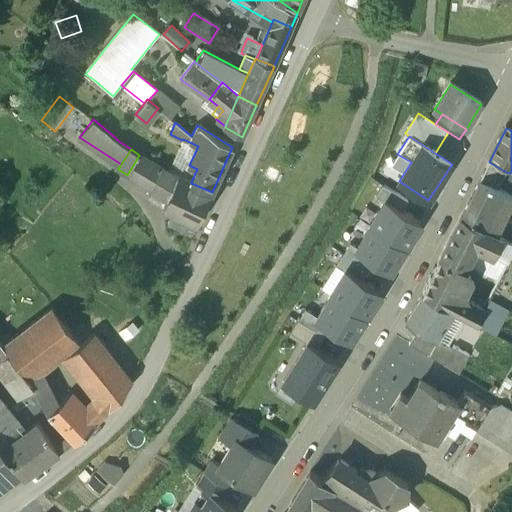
[(178,176),(140,154),(139,155),(127,175),(166,200),(178,176)]
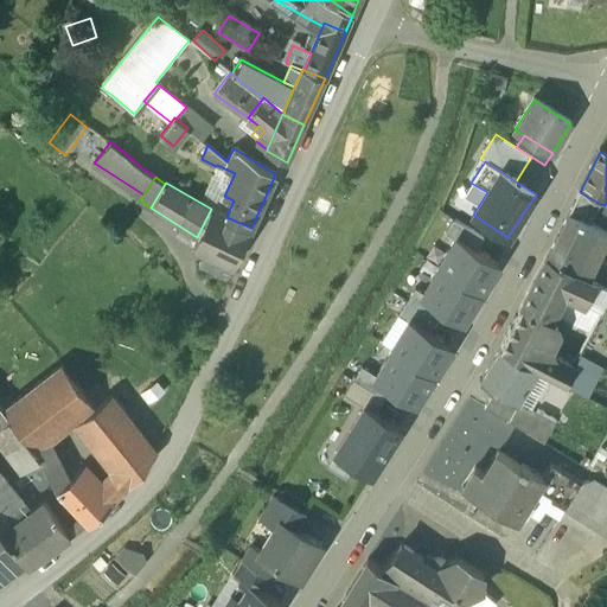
[(600,204),(580,192),(573,206),(594,217),(600,204)]
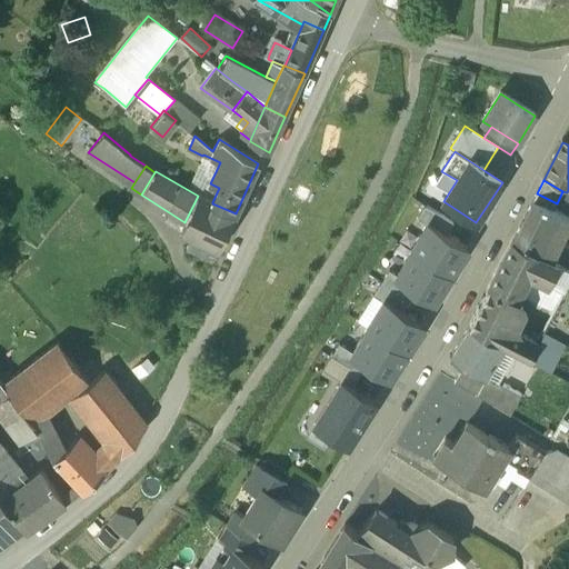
[(557,203),(537,193),(532,203),(552,213),(557,203)]
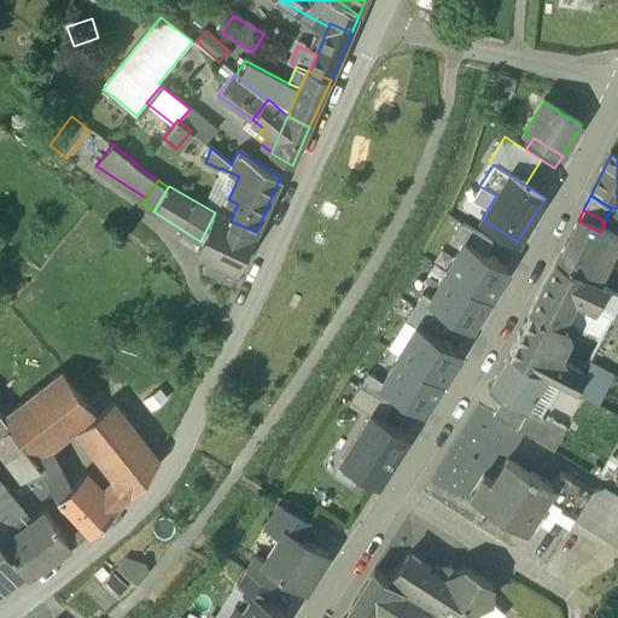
[(231,220),(215,213),(200,242),(196,251),(209,257),(238,270),(256,232),(231,221),(231,220)]
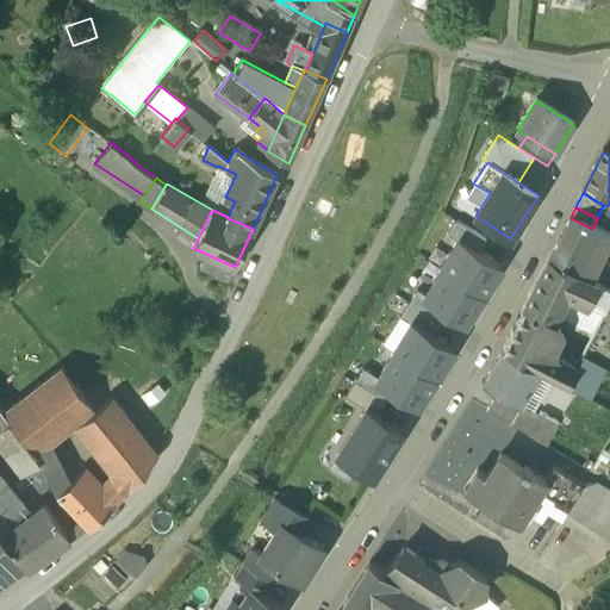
[(592,229),(571,218),(549,259),(571,269),(592,229)]
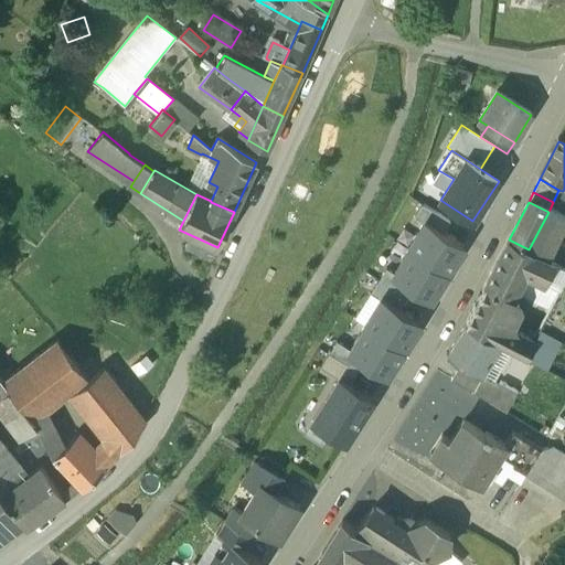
[(426,223),(444,234),(450,224),(424,206),(422,205),(415,216),(426,223)]
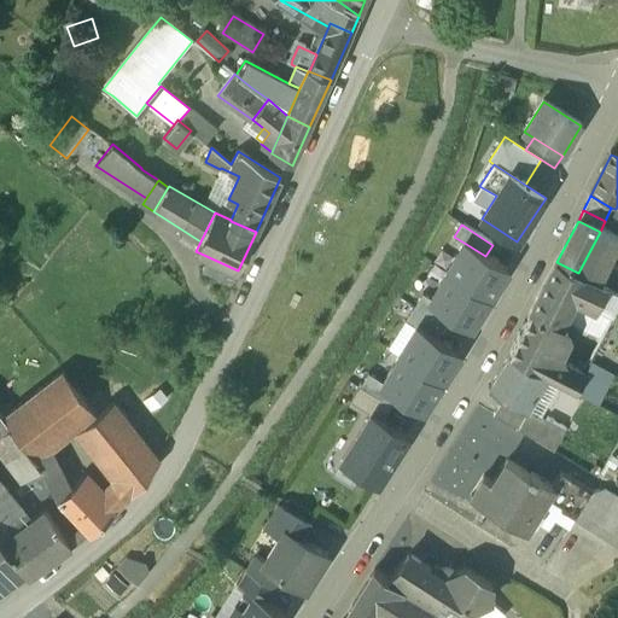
[(617,240),(600,232),(578,273),(599,284),(617,242),(617,240)]
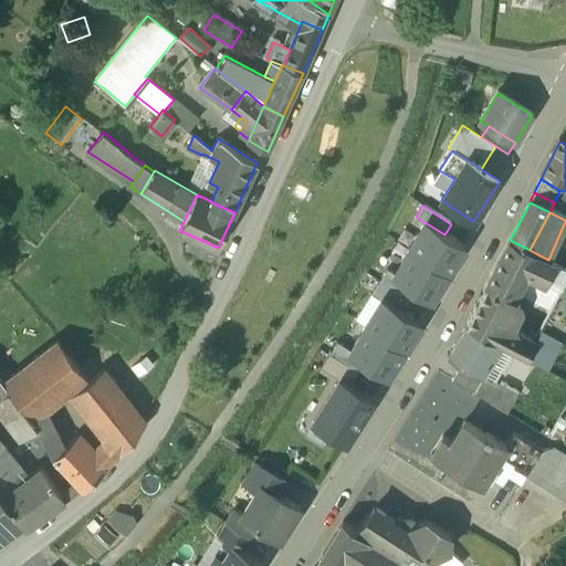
[(410,250),(449,275),(467,249),(444,234),(427,223),(410,250)]
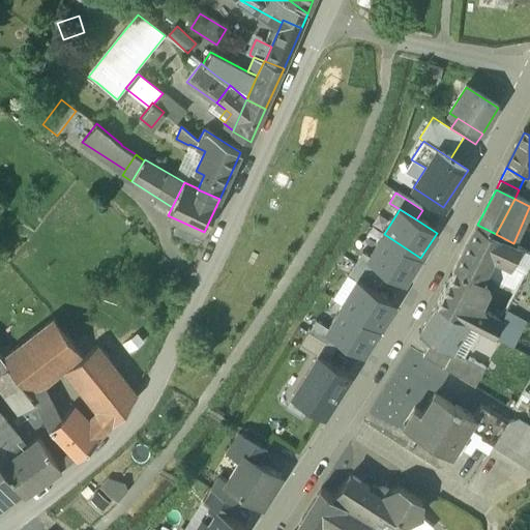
[(204,232),(179,221),(173,234),(198,245),(204,232)]
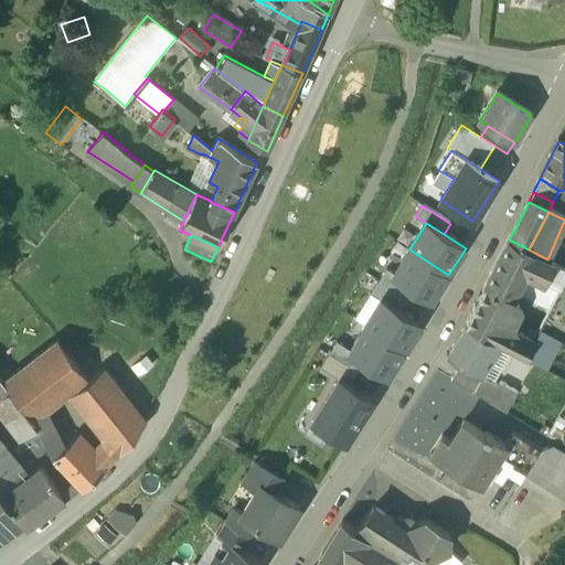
[(529,249),(509,240),(484,287),(510,299),(511,298),(513,292),(524,273),(543,281),(544,279),(553,262),(529,249)]
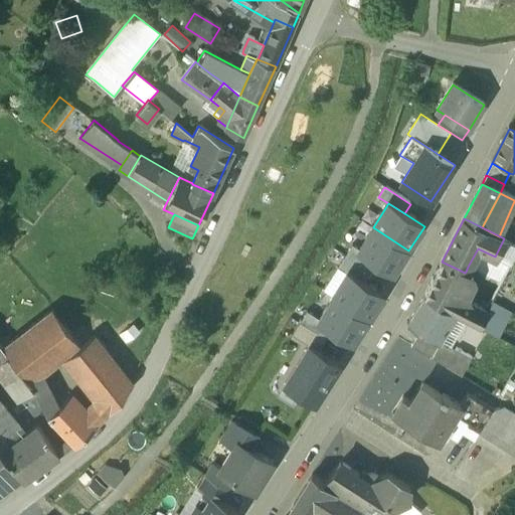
[(373,227),(358,250),(376,264),(393,274),(408,250),(373,227)]
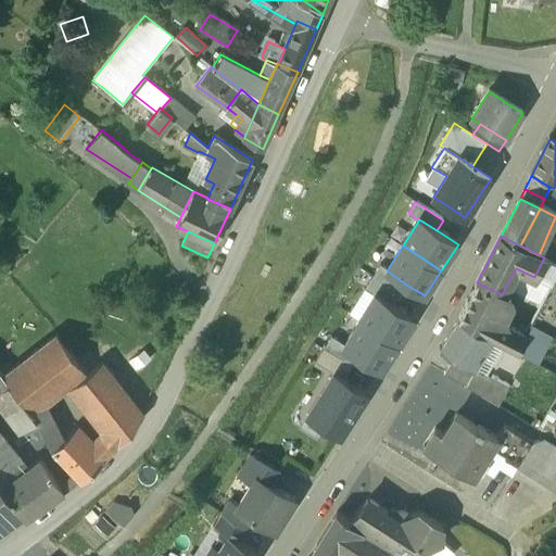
[(555,275),(555,263),(544,257),(535,275),(552,282),(553,283),(555,279),(555,275)]
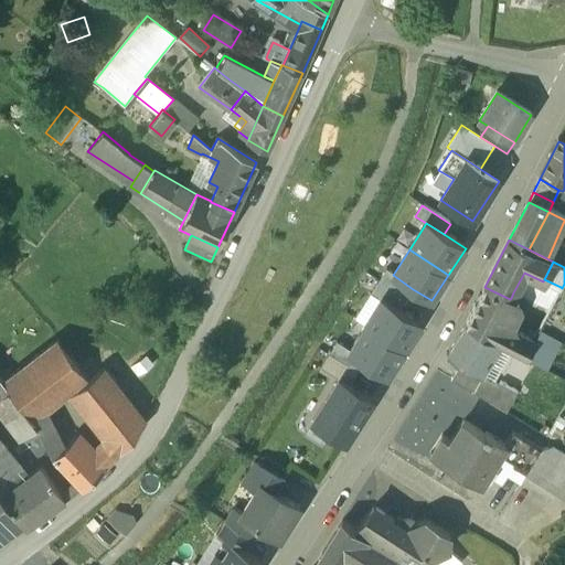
[(386,272),(380,281),(406,299),(413,289),(393,275),(386,272)]
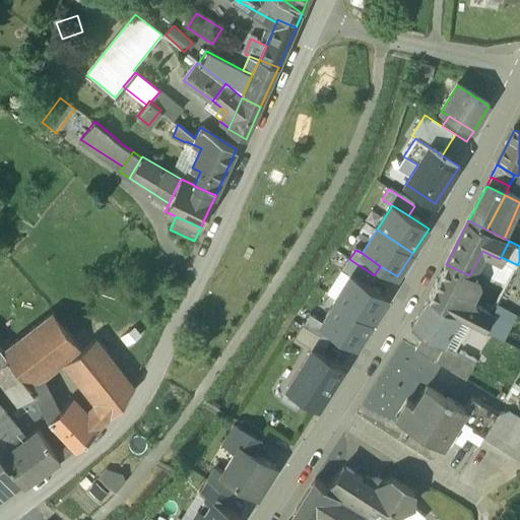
[(500,259),(482,251),(472,269),(496,280),(505,284),(516,264),(501,257),(500,259)]
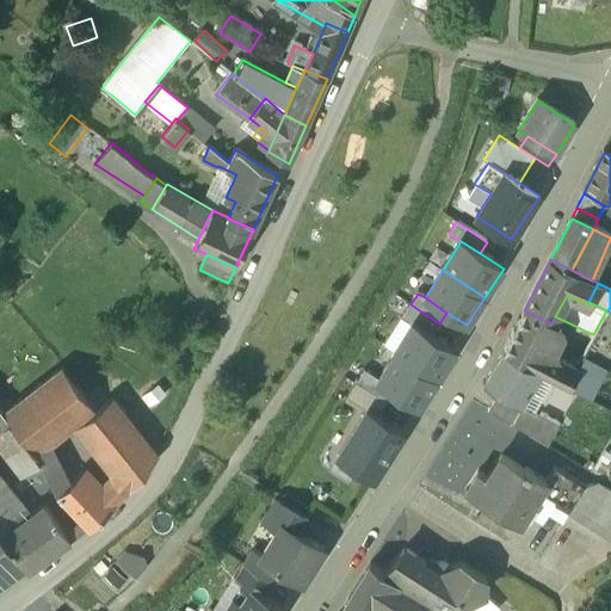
[(414,326),(431,337),(439,323),(411,304),(402,318),(414,326)]
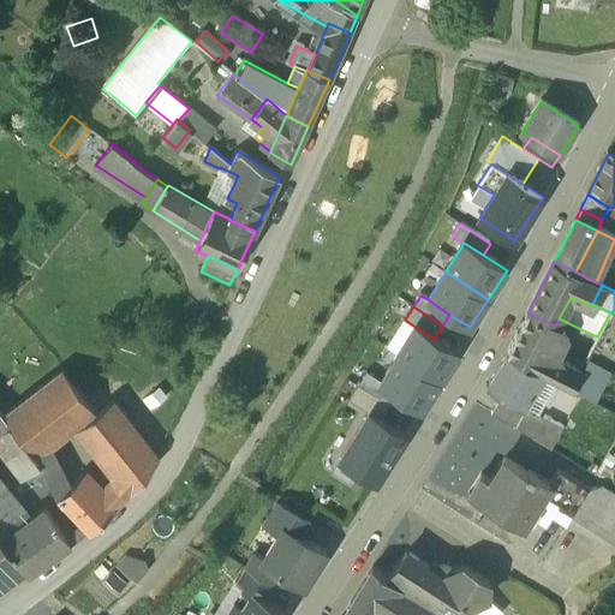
[(555,326),(527,312),(507,353),(508,353),(545,375),(572,388),(580,372),(579,371),(569,366),(559,362),(555,353),(565,334),(562,328),(556,324),(555,326)]
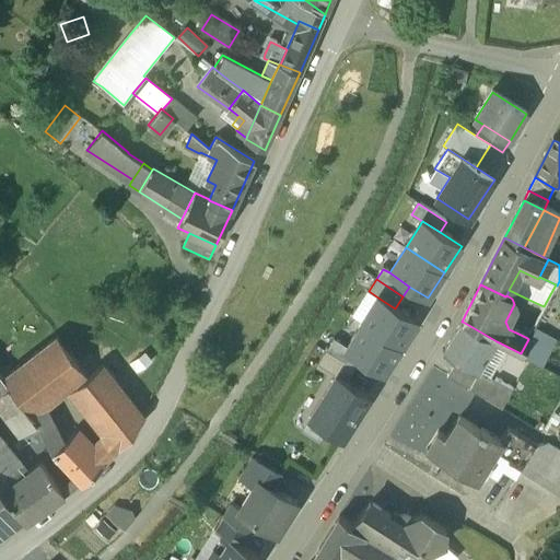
[(518,334),(534,302),(509,290),(506,295),(512,299),(514,304),(505,322),(509,329),(518,334)]
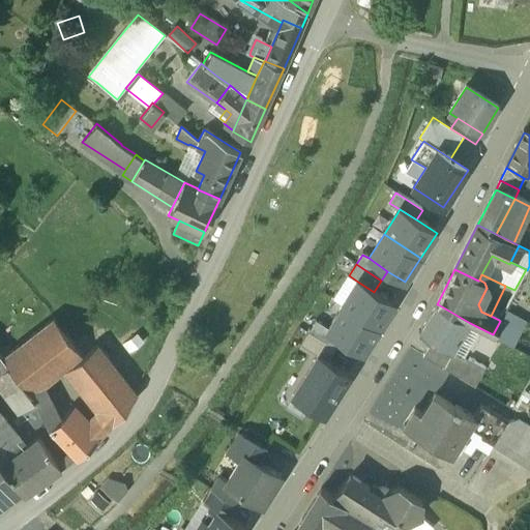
[(345,305),(380,328),(394,305),(374,292),(359,283),(345,305)]
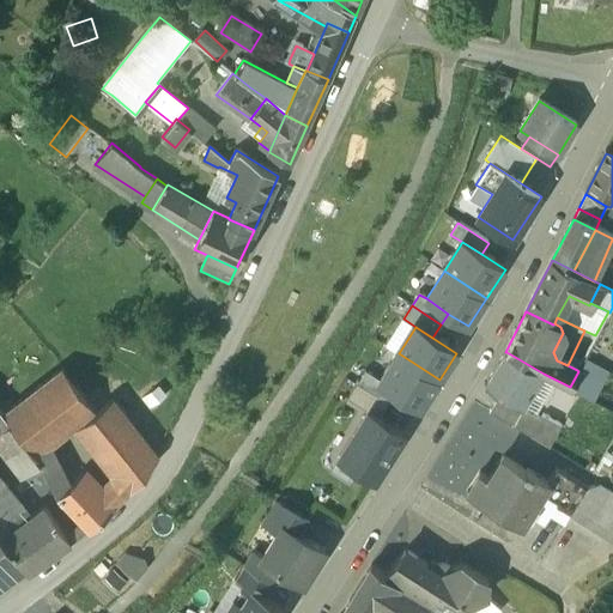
[(612,362),(590,351),(578,371),(570,387),(598,401),(612,371),(612,362)]
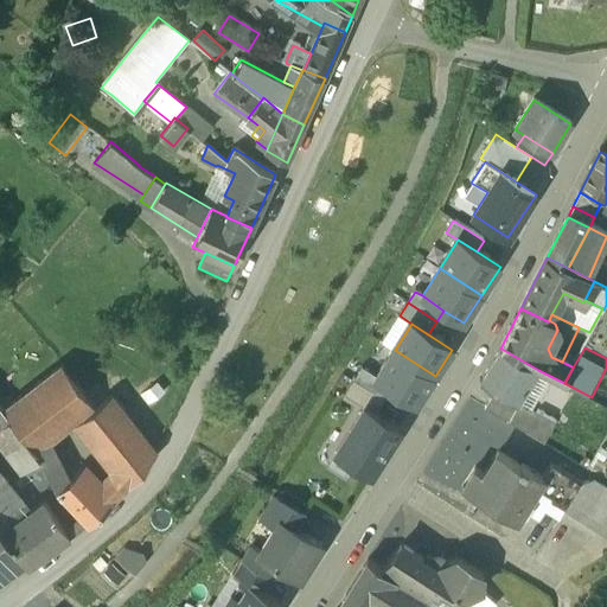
[(538,370),(502,349),(480,383),(496,393),(518,404),(538,370)]
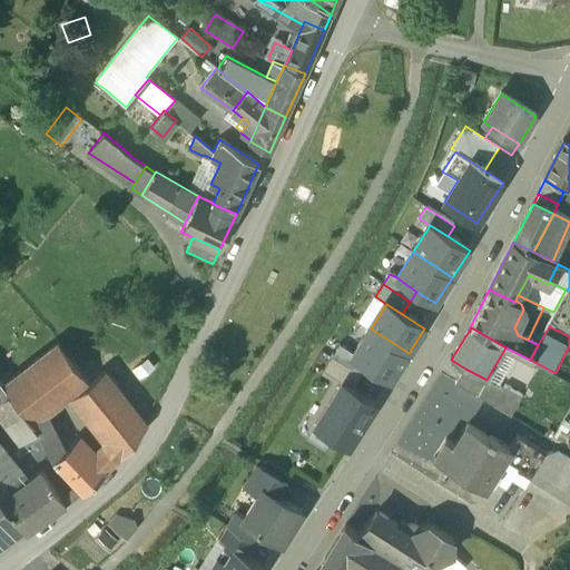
[(370,328),(353,354),(367,364),(392,380),(409,353),(371,328),(370,328)]
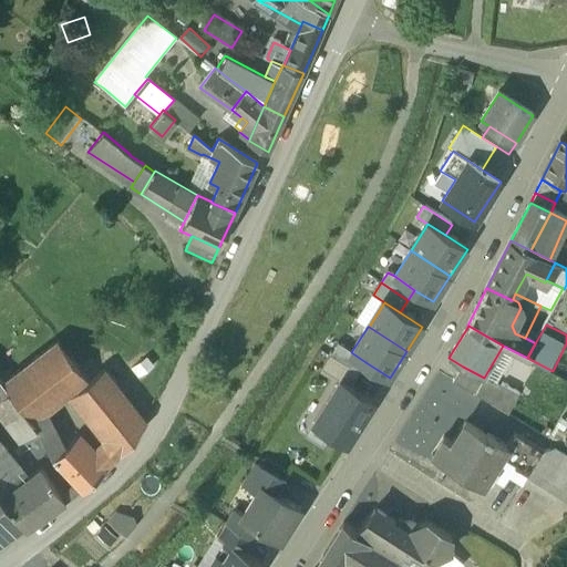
[(58,342),(2,383),(8,390),(26,413),(34,423),(34,424),(39,431),(39,432),(52,459),(63,447),(47,418),(44,411),(86,377),(58,342)]
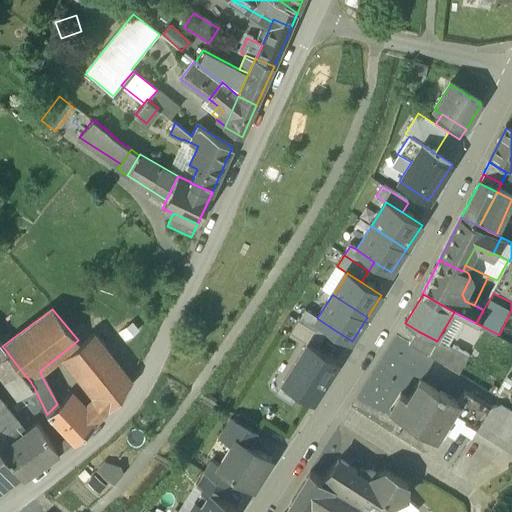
[(306,311),(299,322),(323,338),(330,327),(317,318),(306,311)]
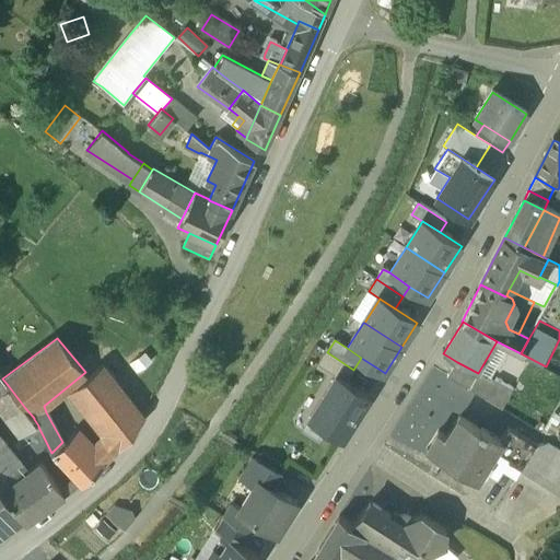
[(337,376),(346,382),(354,370),(353,370),(327,352),(318,364),(337,376)]
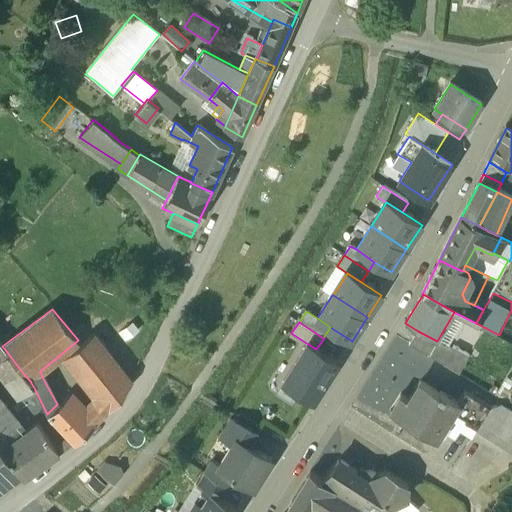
[(437,341),(418,331),(415,335),(434,346),(437,341)]
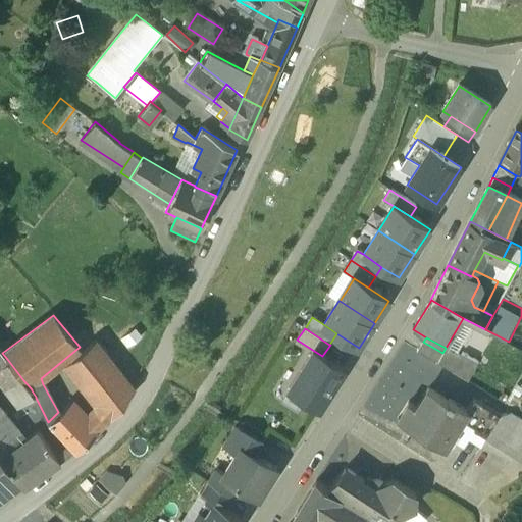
[(134,388),(94,340),(65,363),(99,404),(110,418),(124,404),(134,388)]
